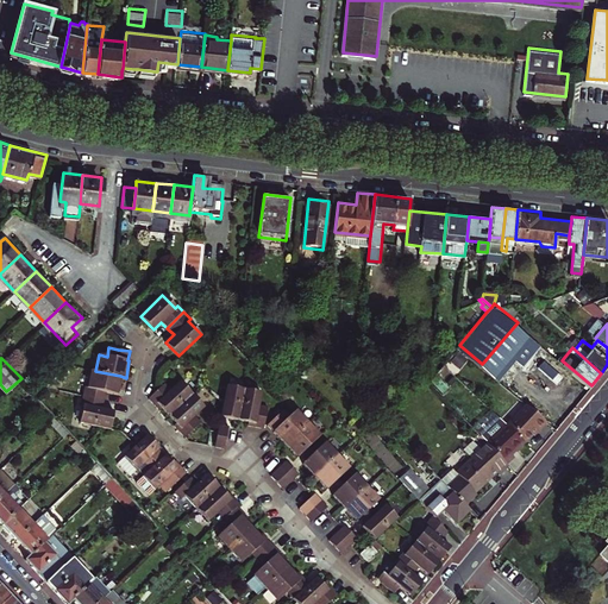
[(117,395),(120,376),(95,371),(91,370),(87,388),(85,388),(82,396),(104,401),(105,392),(117,395)]
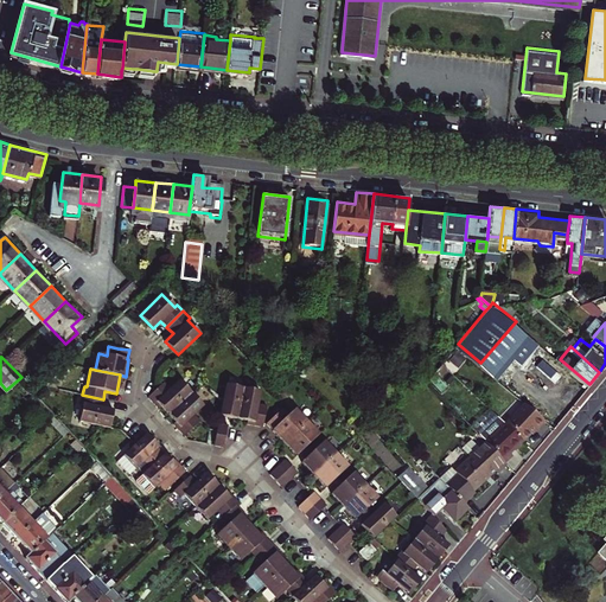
[(160,407),(167,414),(190,392),(178,379),(168,388),(163,382),(152,392),(146,397),(154,405),(157,403),(160,407)]
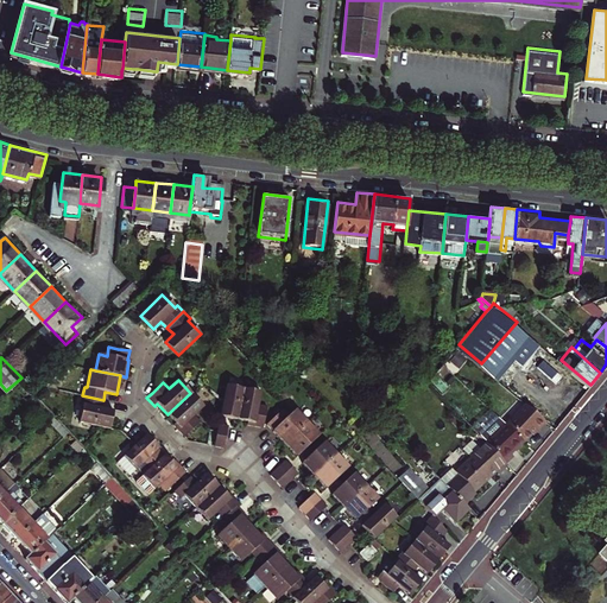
[(236,417),(242,387),(225,383),(222,399),(219,414),(236,417)]
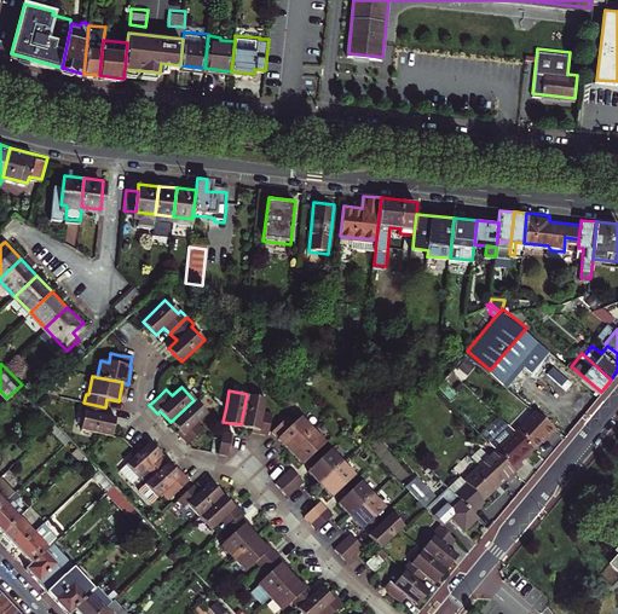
[(255,427),(254,432),(266,434),(267,429),(270,412),(261,411),(264,398),(247,394),(241,424),(250,427),(255,427)]
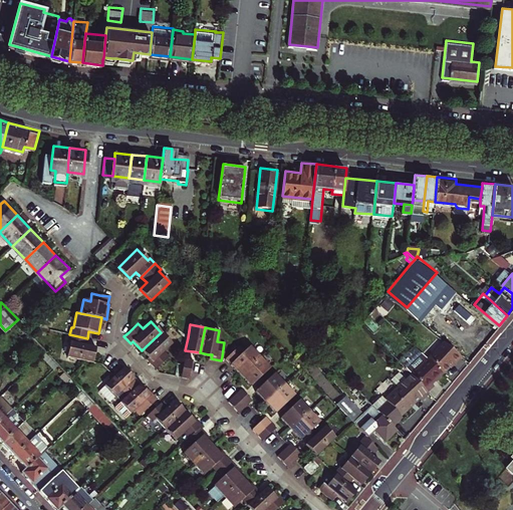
[(171,343),(161,332),(142,350),(148,356),(151,359),(149,361),(155,368),(169,356),(163,350),(171,343)]
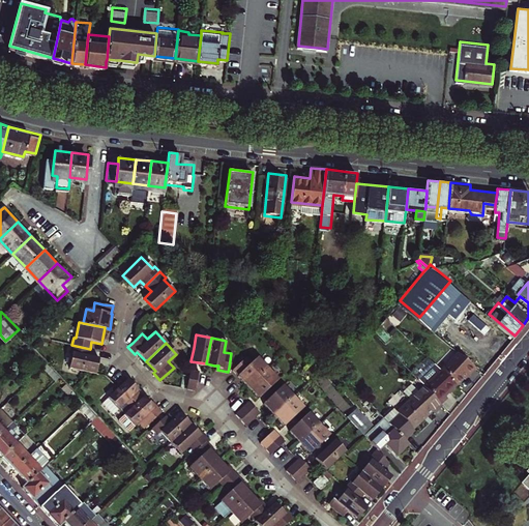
[(90,349),(71,345),(70,353),(72,353),(68,368),(84,371),(95,374),(98,358),(88,356),(90,349)]
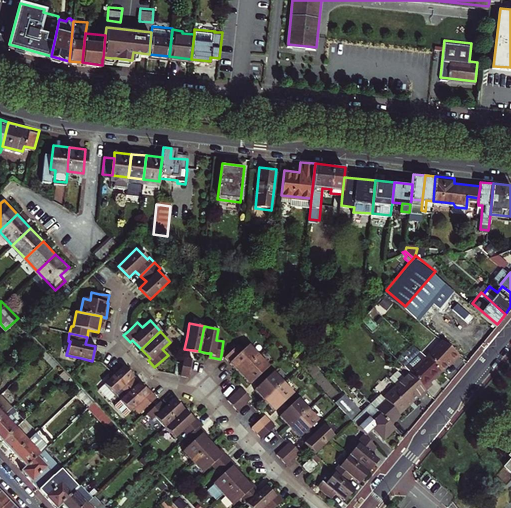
[(426,352),(441,366),(447,360),(451,355),(453,357),(459,350),(441,336),(426,352)]
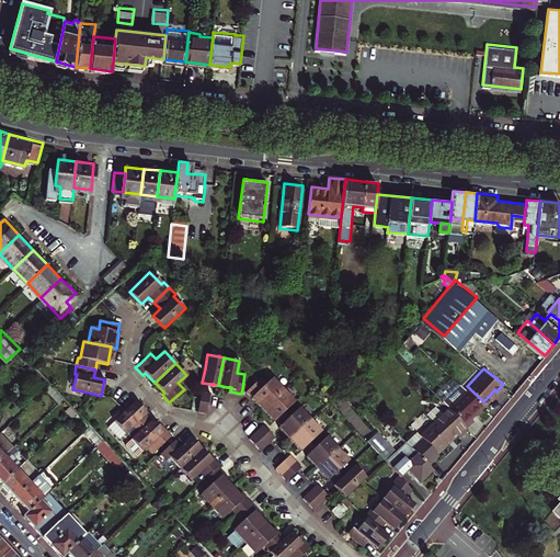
[(262,408),(284,388),(272,376),(265,383),(260,376),(259,377),(246,389),(256,401),(262,408)]
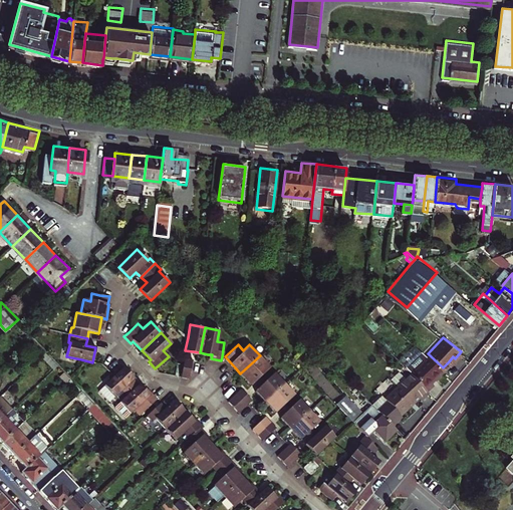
[(56,366),(44,353),(39,358),(52,370),(56,366)]
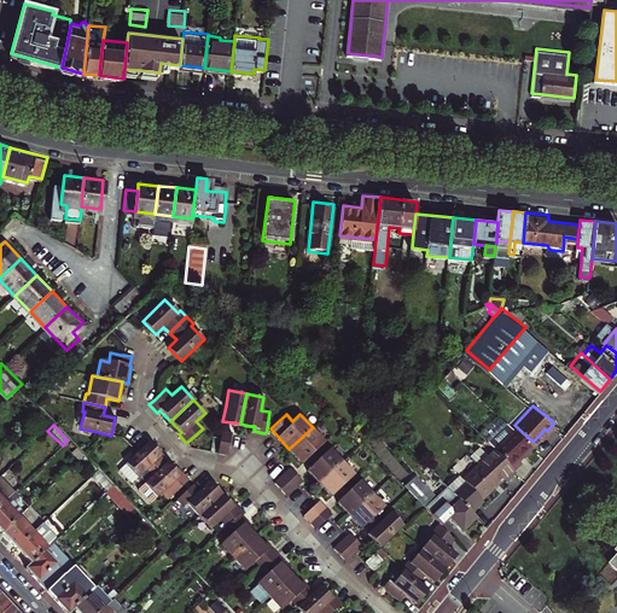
[(495,445),(513,465),(522,457),(519,456),(533,442),(514,425),(495,445)]
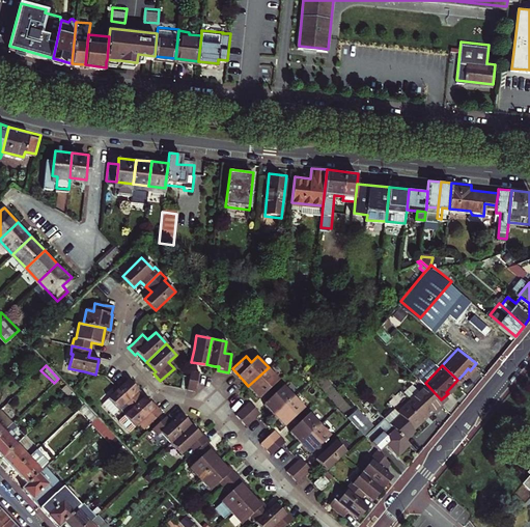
[(269,389),(279,379),(269,367),(248,386),(259,397),(265,392),(269,389)]
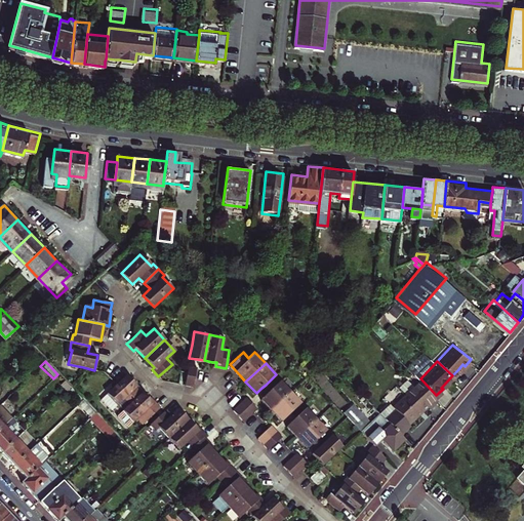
[(192,386),(196,368),(188,366),(187,371),(185,385),(192,386)]
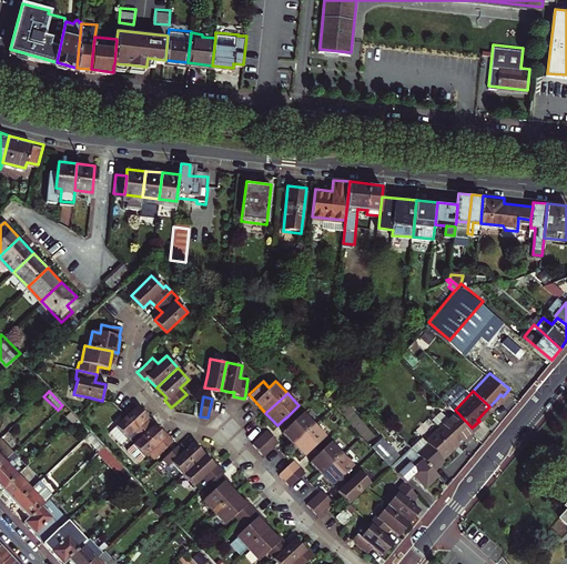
[(138,439),(152,425),(148,420),(148,419),(137,406),(135,406),(125,415),(109,432),(120,444),(127,437),(132,444),(138,439)]
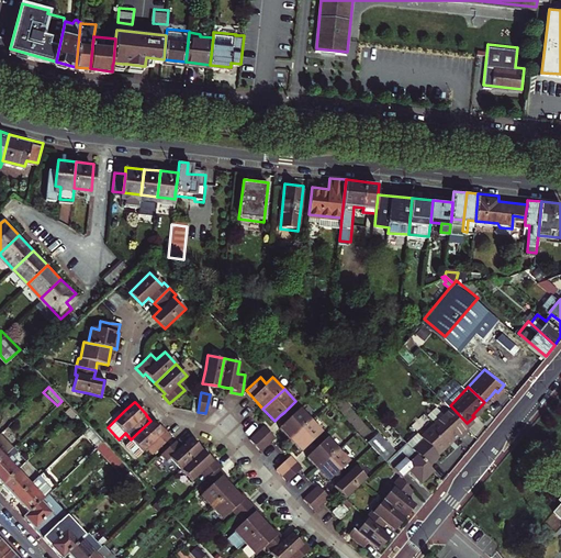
[(300,405),(289,416),(284,420),(279,425),(290,437),(311,417),(300,405)]
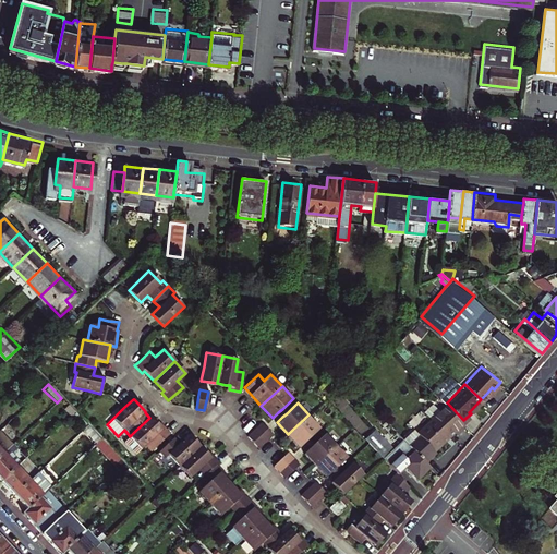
[(411,443),(427,460),(438,449),(436,447),(456,428),(458,430),(465,422),(463,420),(447,402),(419,430),(422,433),(411,443)]
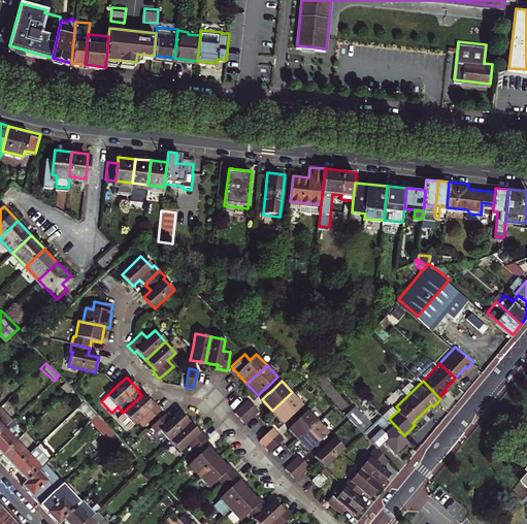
[(293,414),(303,403),(292,392),(272,411),(283,422),(289,417),(293,414)]
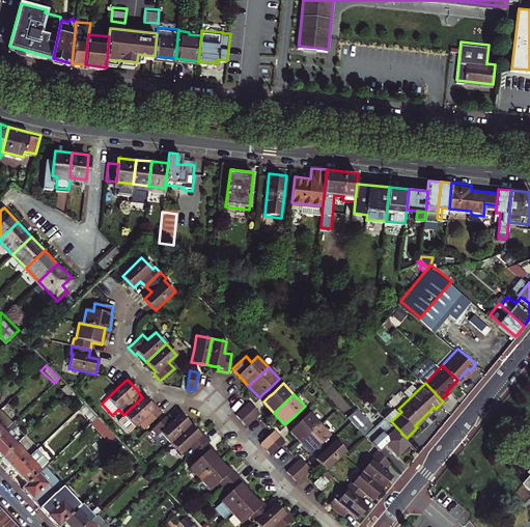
[(142,397),(129,410),(123,415),(117,420),(129,432),(134,426),(138,423),(143,428),(161,411),(157,407),(154,404),(151,406),(149,403),(143,396),(142,397)]
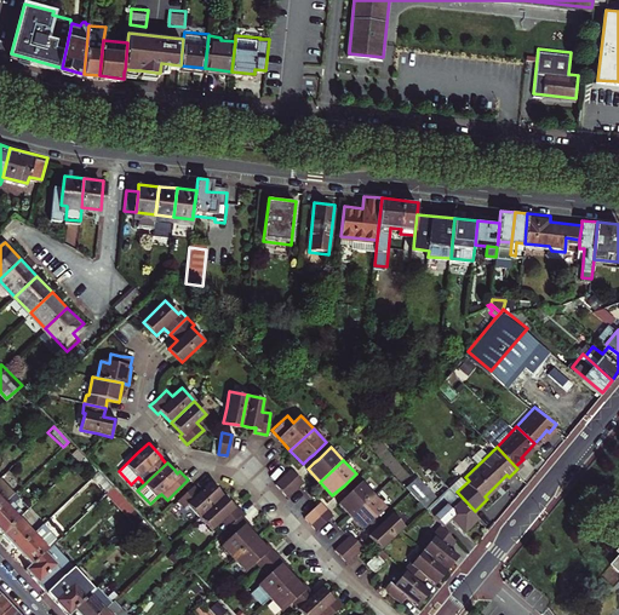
[(274,482),(281,489),(297,473),(291,467),(274,482)]
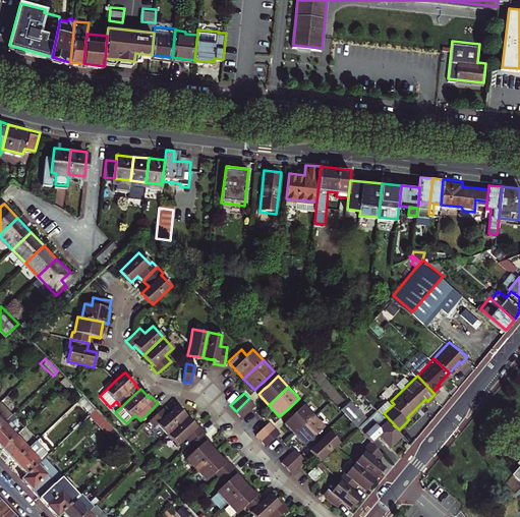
[(249,398),(236,411),(241,416),(251,407),(254,404),(249,398)]
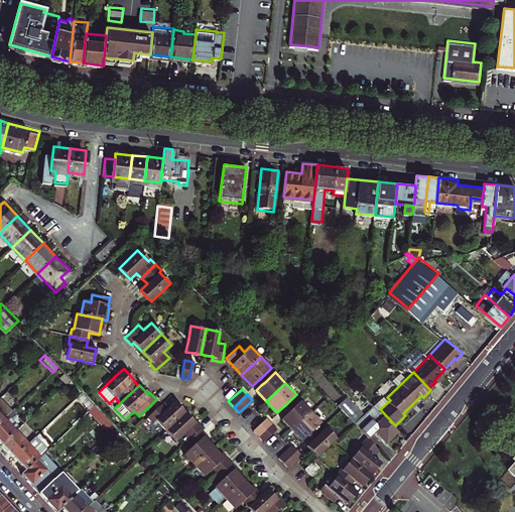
[(348,395),(339,403),(342,406),(355,420),(367,432),(368,433),(375,427),(387,439),(398,428),(395,425),(380,409),(373,402),(364,411),(348,395)]
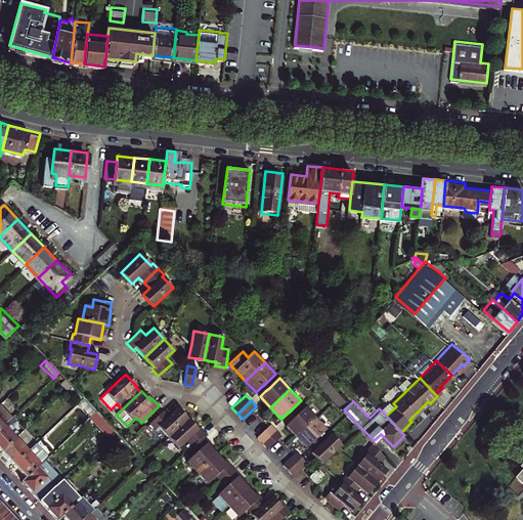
[(305,405),(295,415),(291,419),(286,424),(296,435),(315,417),(305,405)]
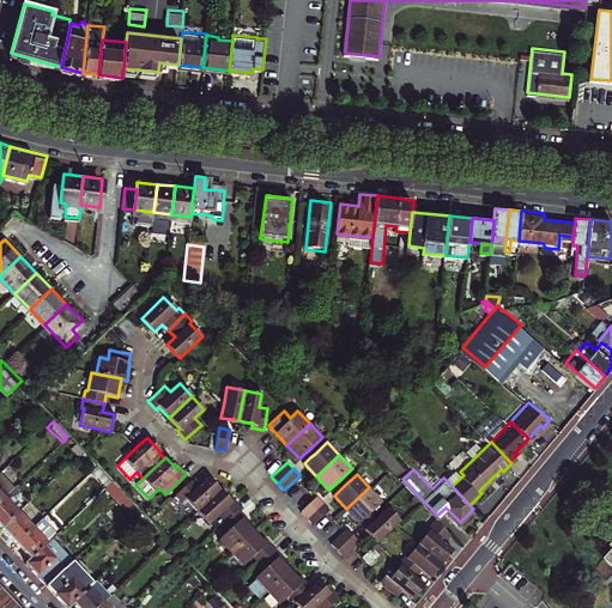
[(197,486),(191,480),(175,494),(182,502),(185,499),(197,511),(220,490),(207,476),(197,486)]
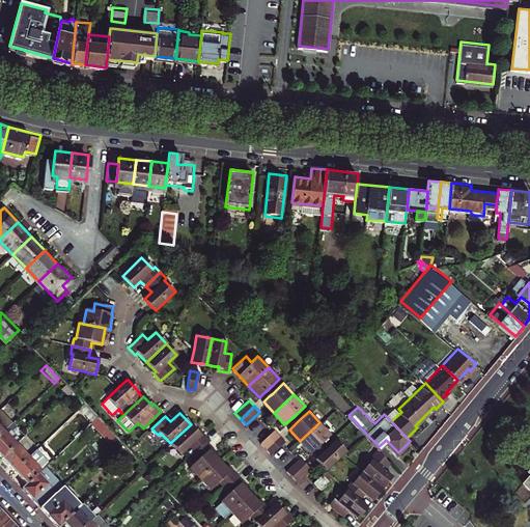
[(319,422),(300,441),(311,452),(316,446),(321,443),(331,434),(319,422)]
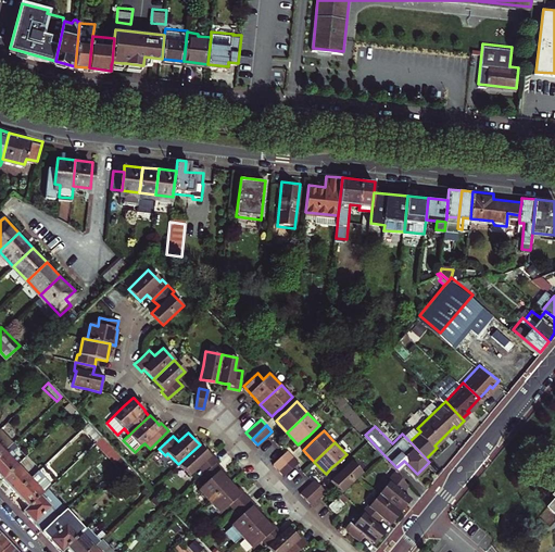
[(200,444),(178,464),(190,477),(199,468),(203,473),(215,462),(217,460),(211,452),(209,454),(205,451),(200,444)]
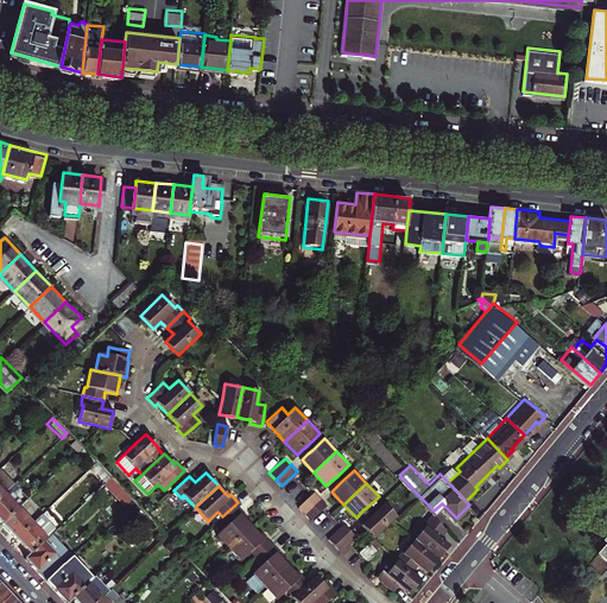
[(11,489),(10,488),(0,495),(0,515),(5,521),(20,506),(8,493),(11,489)]
